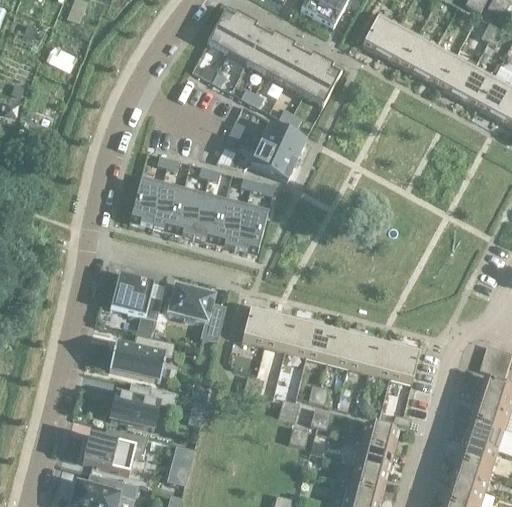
[(304,0),(299,11),(332,29),(346,2),(342,0),(304,0)]
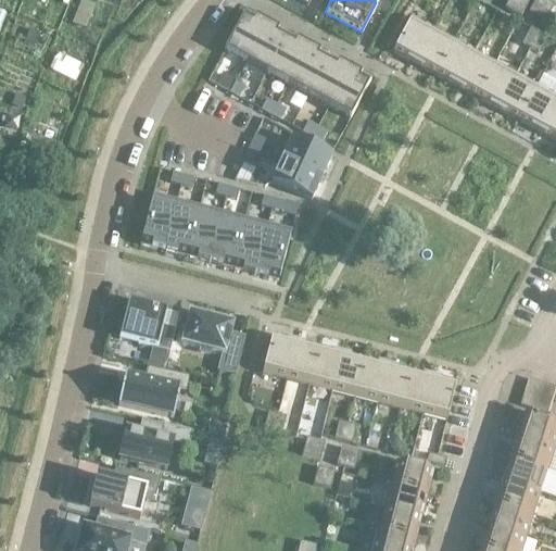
[(383,0),(379,9),(387,13),(392,3),(387,0),(383,0)]
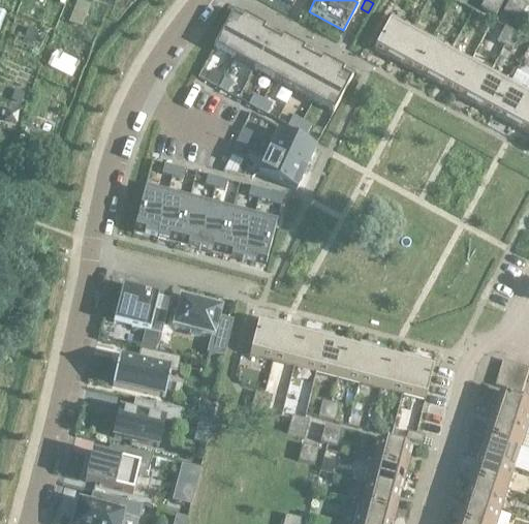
[(488,8),(492,0),(483,0),(480,4),(488,8)]
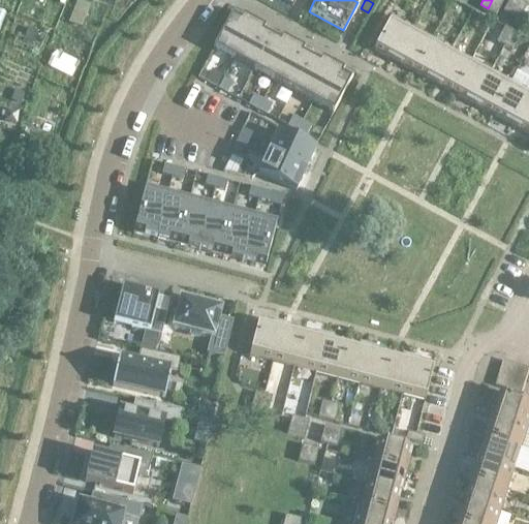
[(492,0),(488,8),(495,12),(501,0),(492,0)]
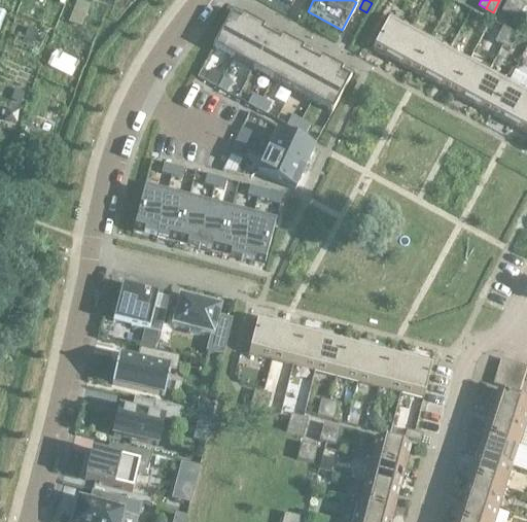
[(506,0),(505,1),(521,9),(525,1),(523,0),(506,0)]
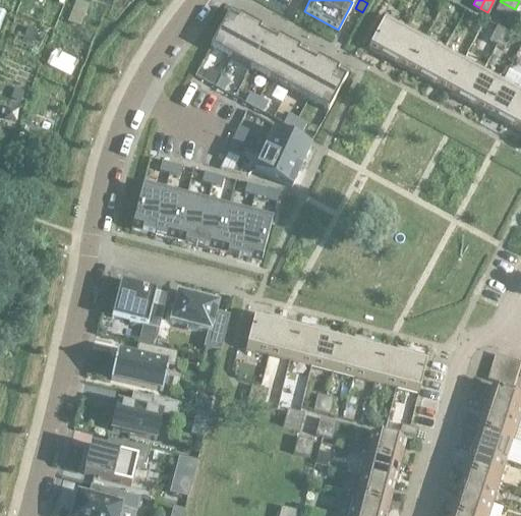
[(511,16),(515,9),(500,1),(496,8),(511,16)]
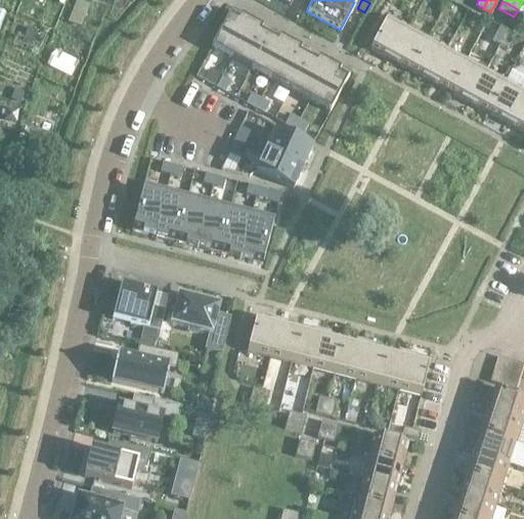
[(251,18),(230,8),(211,44),(231,55),(251,18)]
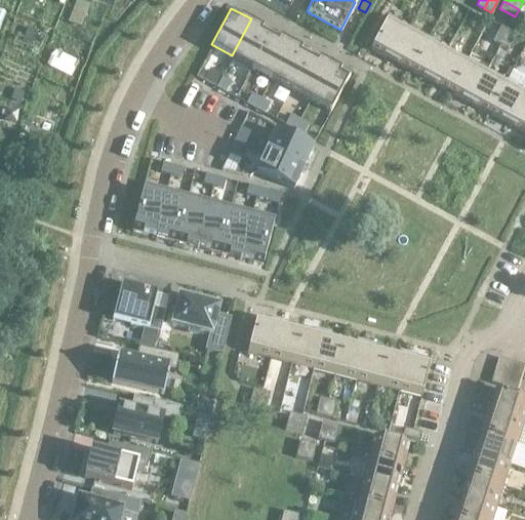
[(370,46),(391,57),(408,25),(389,13),(370,46)]
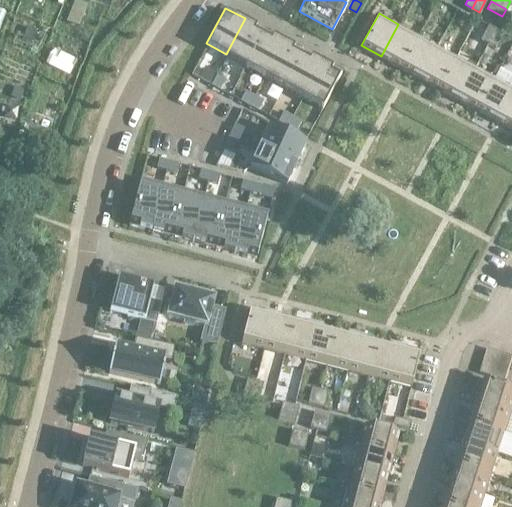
[(245,18),(226,54),(245,64),(264,29),(245,18)]
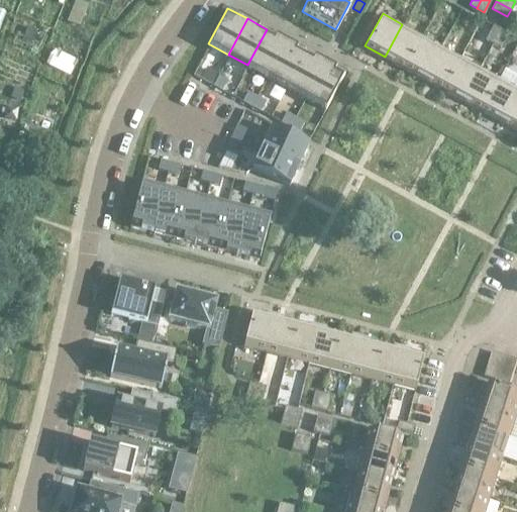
[(493,42),(501,27),(494,23),(486,38),(493,42)]
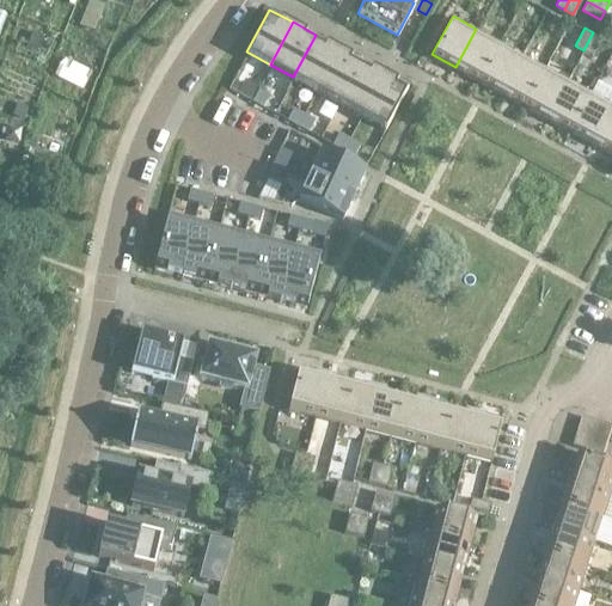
[(499,41),(476,29),(456,67),(478,79),(499,41)]
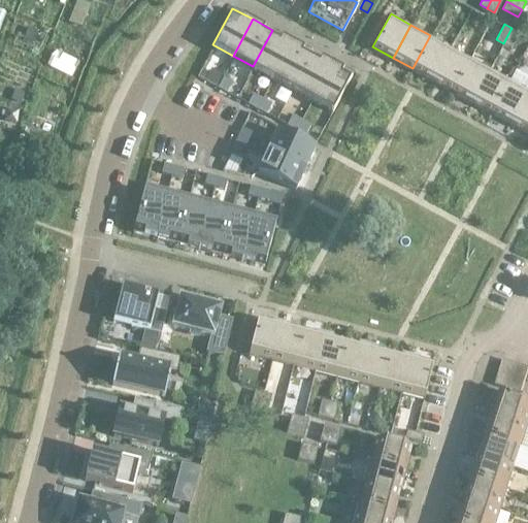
[(519,32),(512,28),(503,43),(510,47),(519,32)]
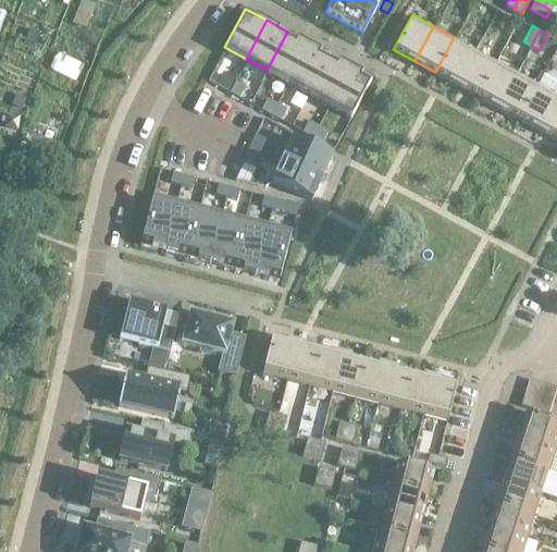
[(287,32),(267,70),(287,81),(308,43),(287,32)]
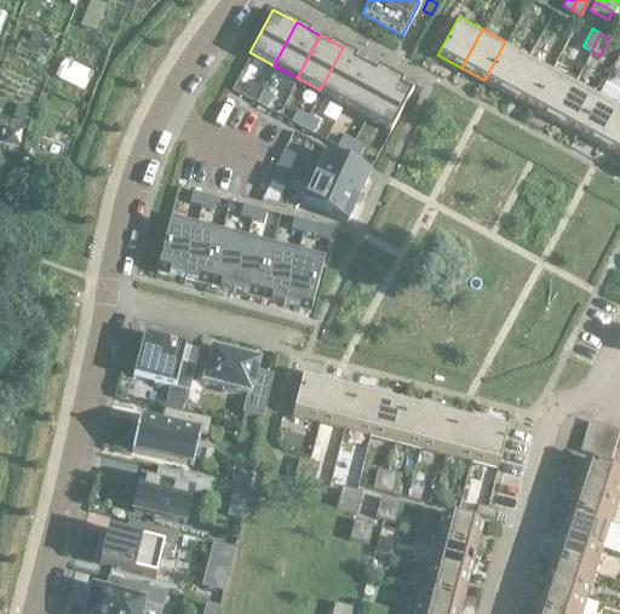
[(528,55),(505,41),(484,80),(507,93),(528,55)]
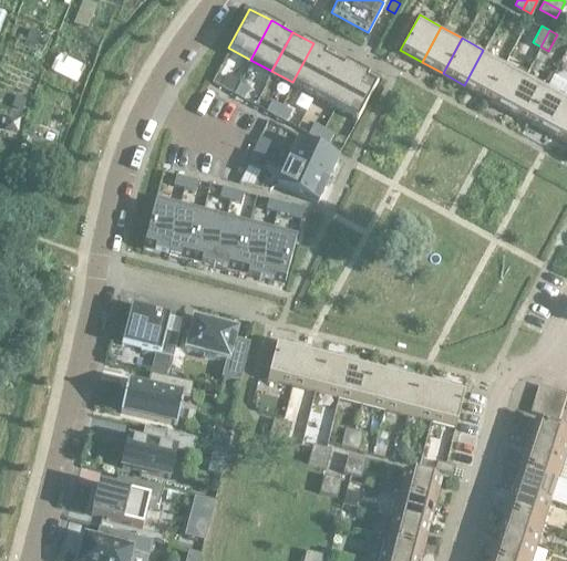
[(313,43),(292,82),(313,94),(334,54),(313,43)]
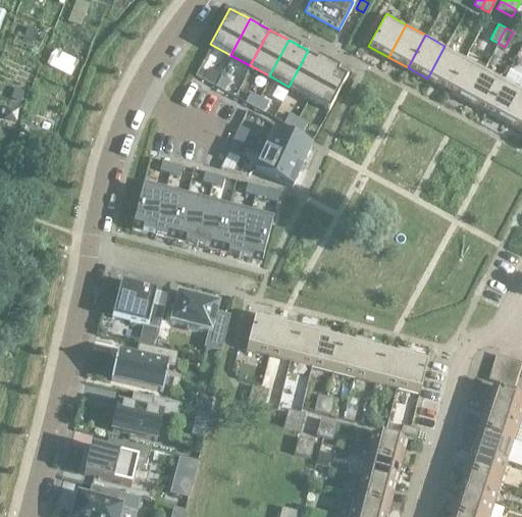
[(465,56),(445,46),(427,79),(448,89),(465,56)]
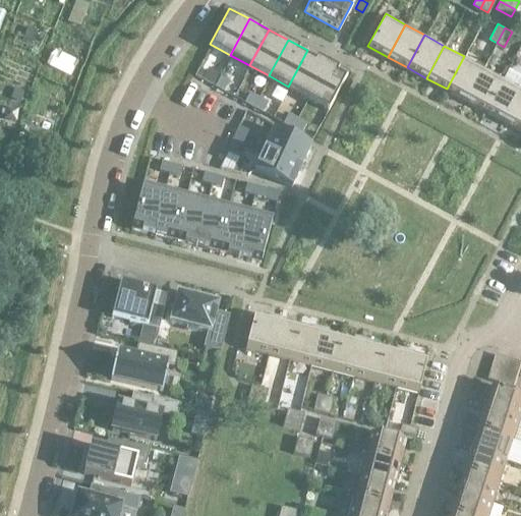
[(307,50),(288,87),(307,97),(327,60),(307,50)]
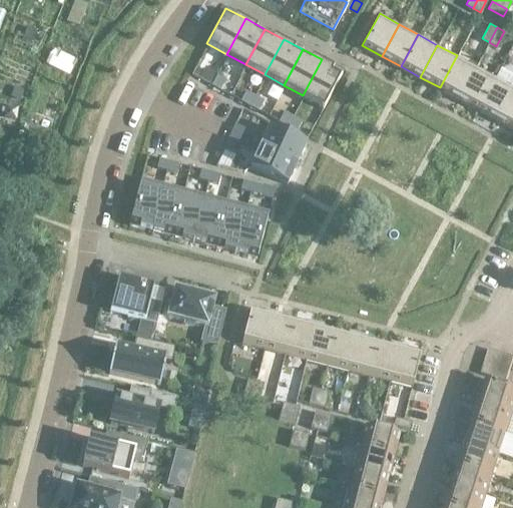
[(476,66),(457,55),(440,87),(459,97),(476,66)]
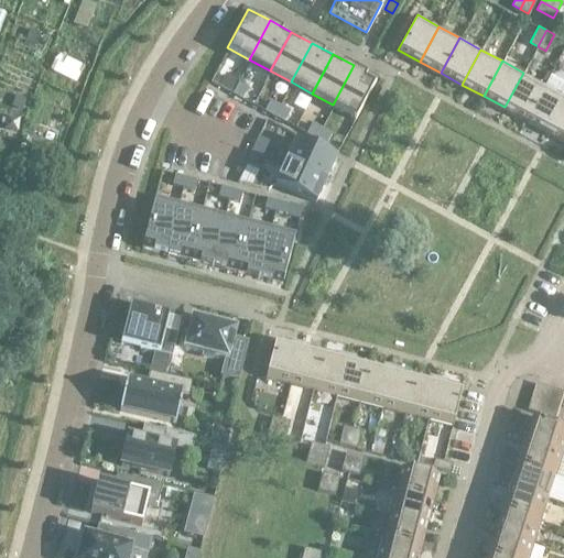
[(354,65),(333,105),(355,117),(376,77),(354,65)]
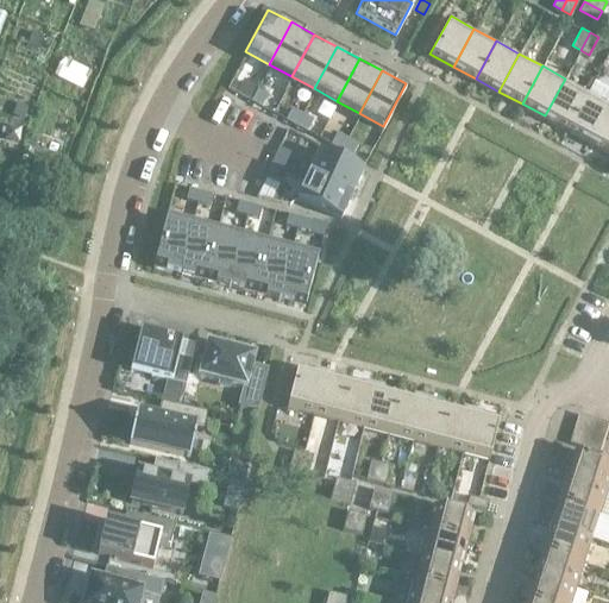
[(588,90),(565,79),(545,115),(567,129),(588,90)]
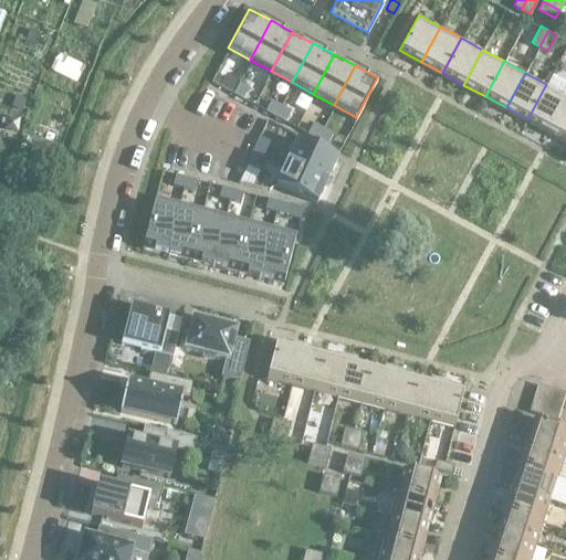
[(239,81),(229,75),(223,85),(233,91),(239,81)]
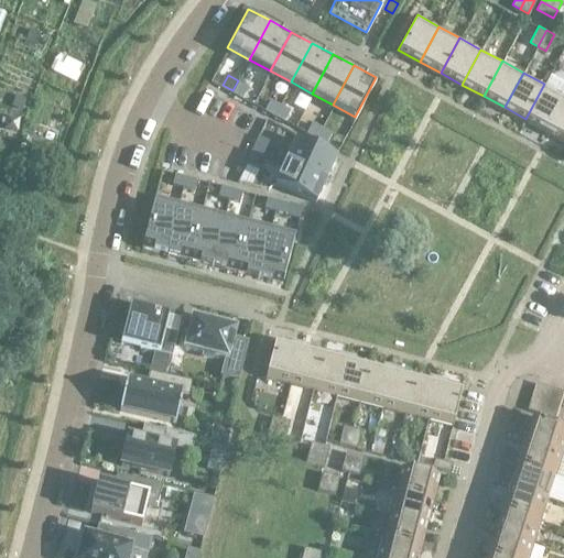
[(238,80),(232,90),(242,96),(248,86),(238,80)]
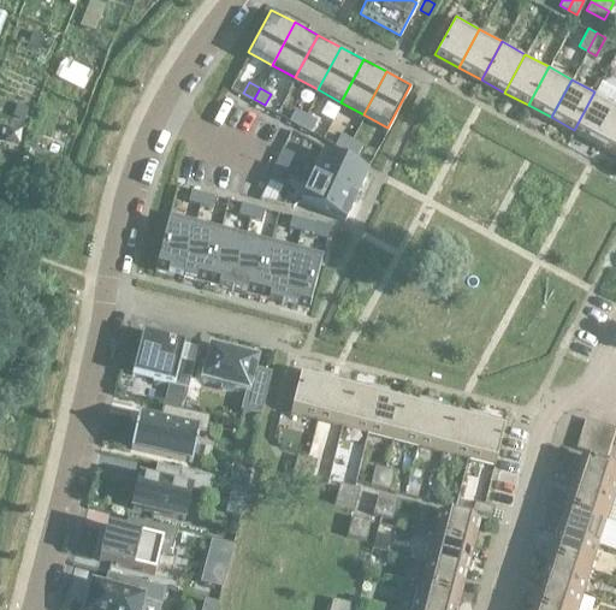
[(615,107),(615,102),(594,92),(574,130),(597,142),(615,107)]
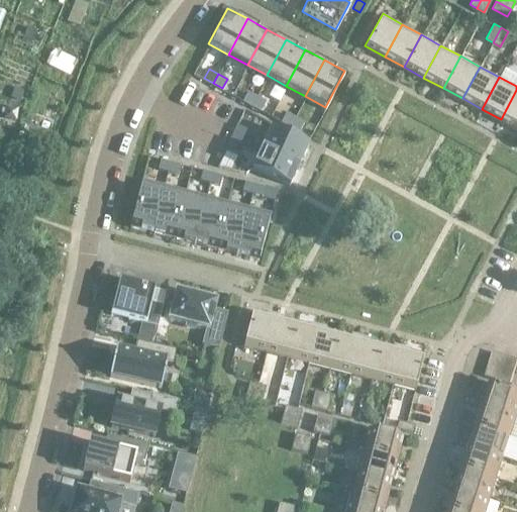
[(247,90),(242,99),(251,103),(256,95),(247,90)]
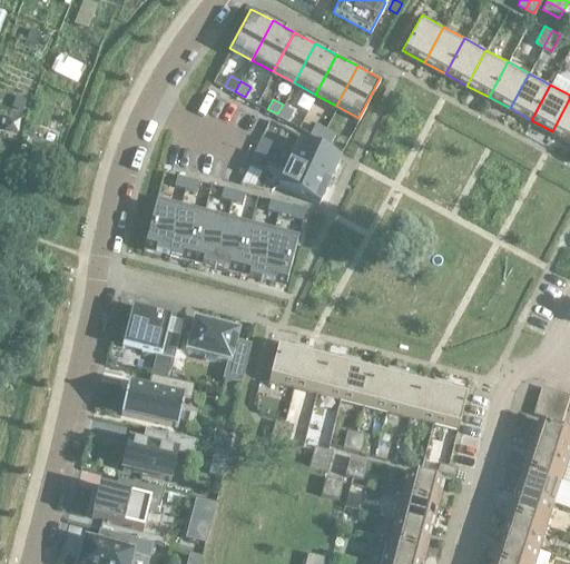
[(569,99),(552,131),(569,140),(569,99)]
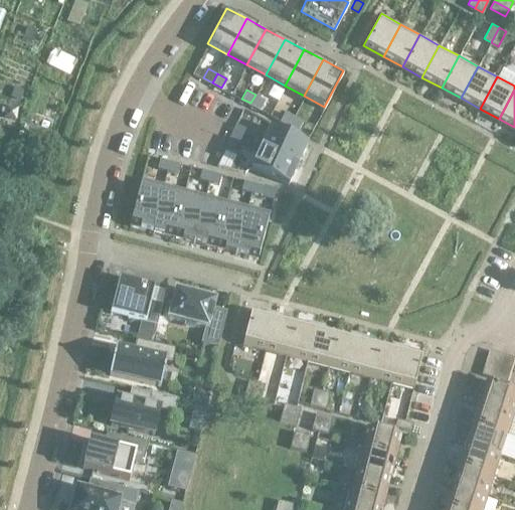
[(255,95),(250,103),(260,108),(265,99),(255,95)]
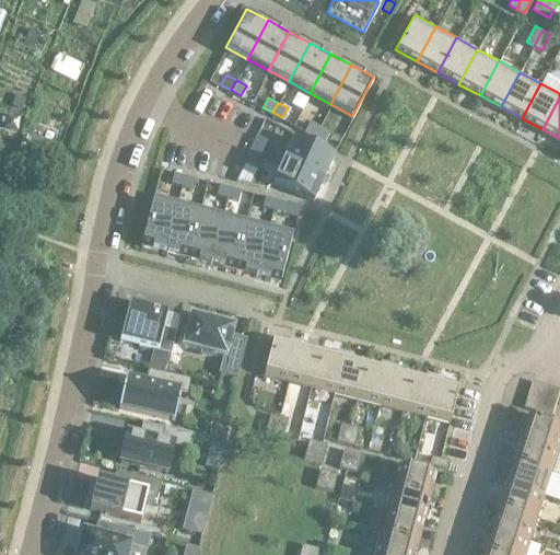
[(310,119),(304,129),(314,135),(319,125),(310,119)]
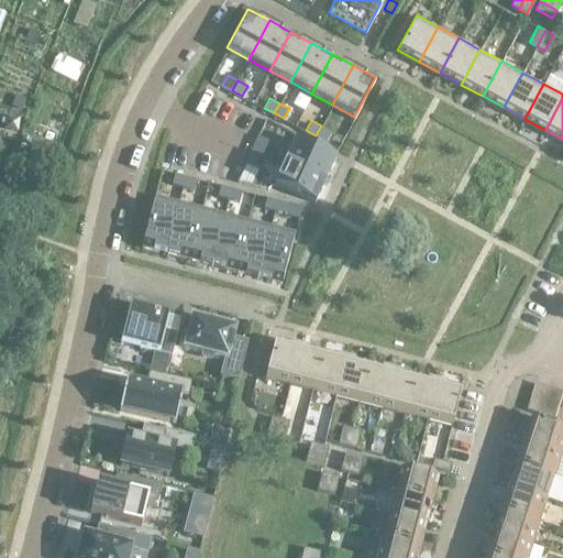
[(321,126),(316,135),(326,141),(331,131),(321,126)]
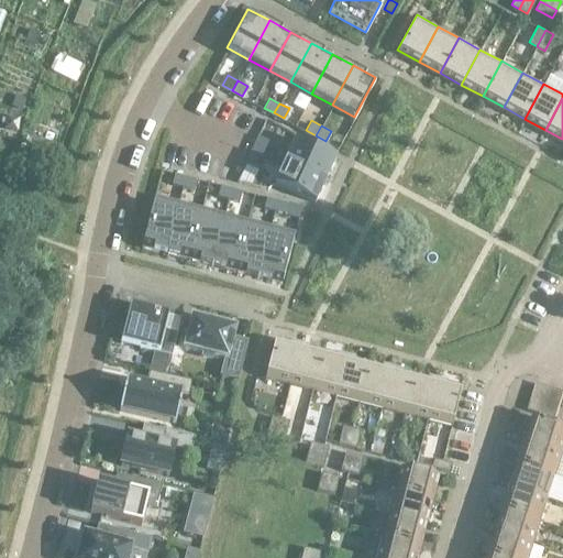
[(267,139),(257,134),(253,144),(263,149),(267,139)]
